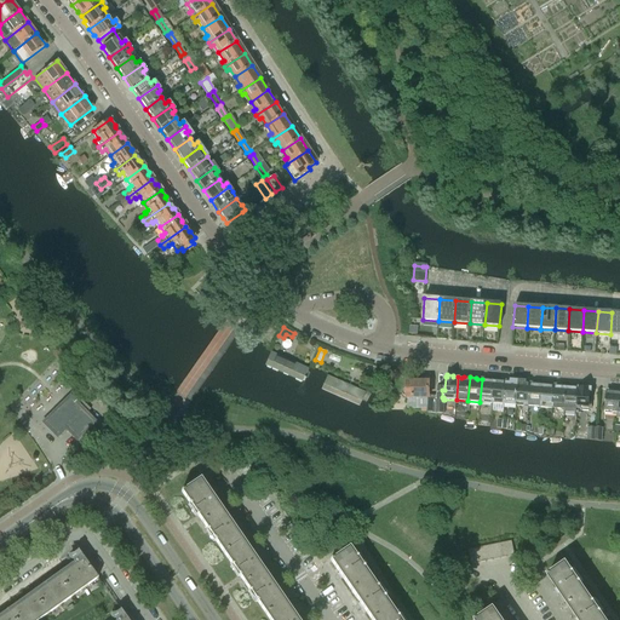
[(486,379),(482,379),(480,402),(492,403),(494,379),(488,379),(486,379)]
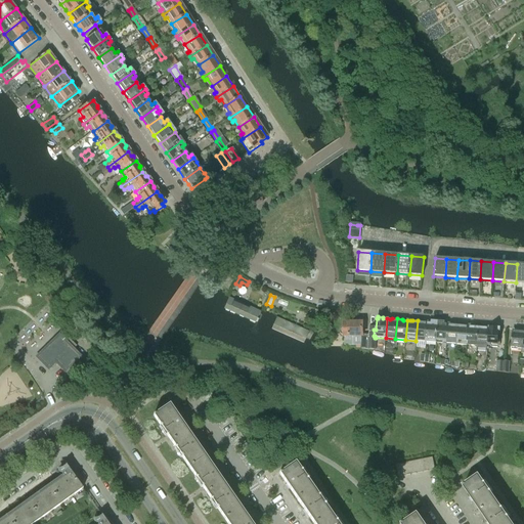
[(423,320),(418,320),(416,341),(426,342),(428,322),(424,321),(423,320)]
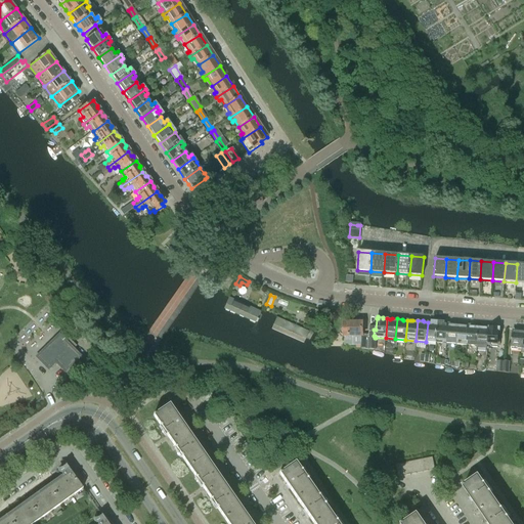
[(431,322),(428,322),(426,342),(436,343),(438,321),(432,321),(431,322)]
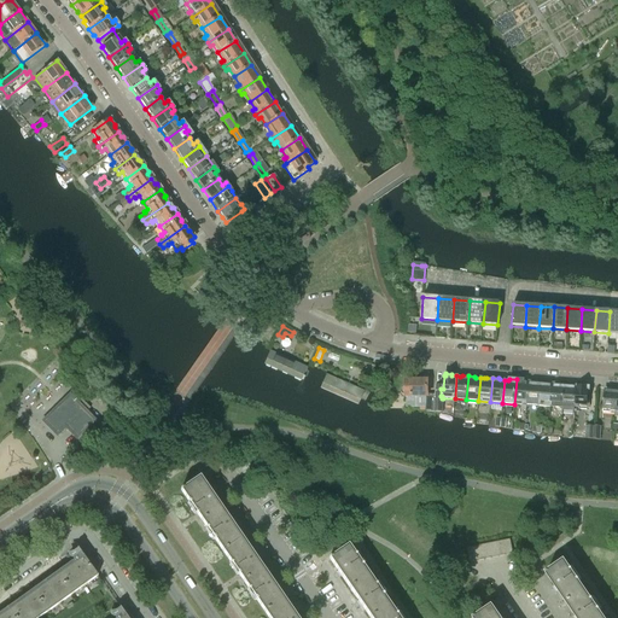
[(524,380),(517,379),(514,404),(526,404),(529,382),(524,382),(524,380)]
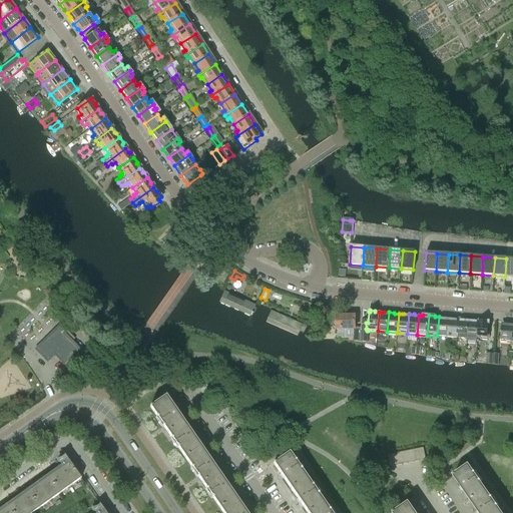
[(337,329),(355,329),(355,328),(355,317),(337,317),(337,321),(335,322),(334,324),(334,326),(335,328),(337,329)]
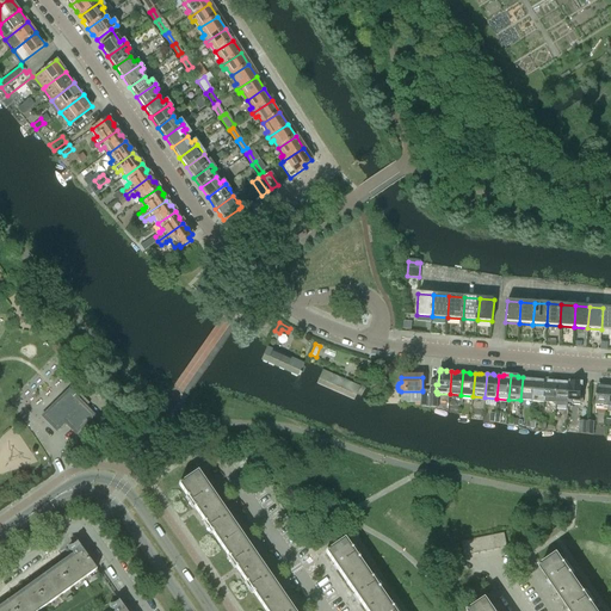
[(526,378),(523,377),(520,400),(532,401),(535,377),(528,377),(526,378)]
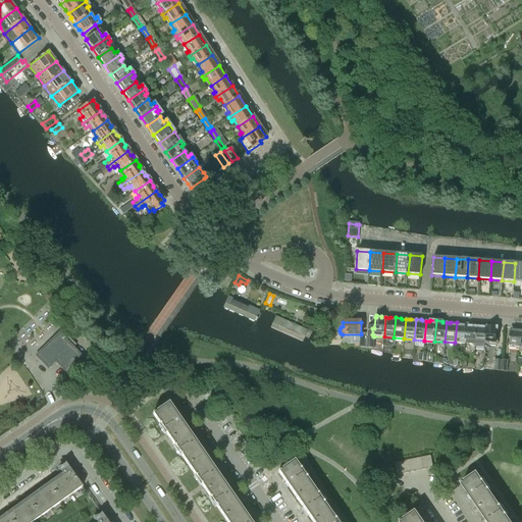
[(462,323),(457,322),(455,343),(465,344),(467,324),(463,324),(462,323)]
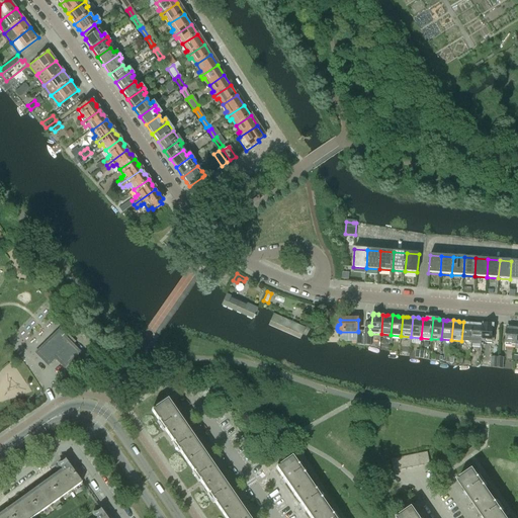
[(466,322),(463,322),(461,341),(471,342),(473,322),(467,321),(466,322)]
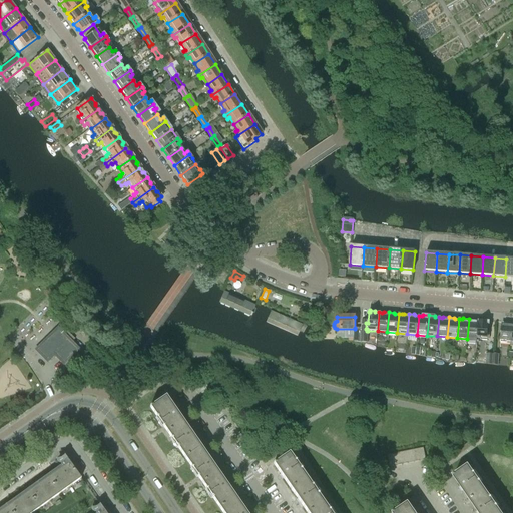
[(474,319),(469,319),(467,339),(474,339),(474,341),(477,342),(479,321),(475,320),(474,319)]
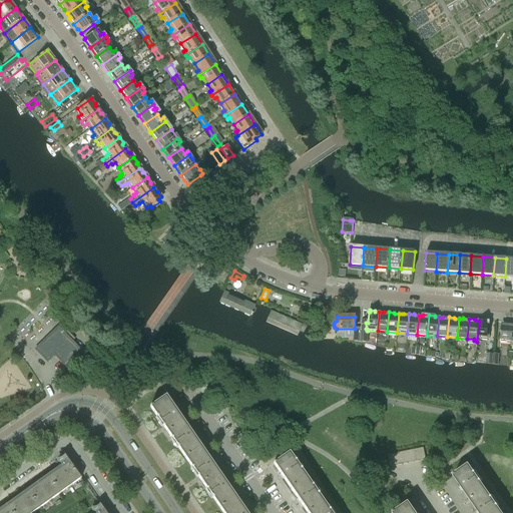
[(482,321),(479,321),(477,342),(481,342),(481,340),(488,341),(488,339),(489,339),(489,333),(488,333),(489,322),(488,322),(488,320),(483,320),(482,321)]
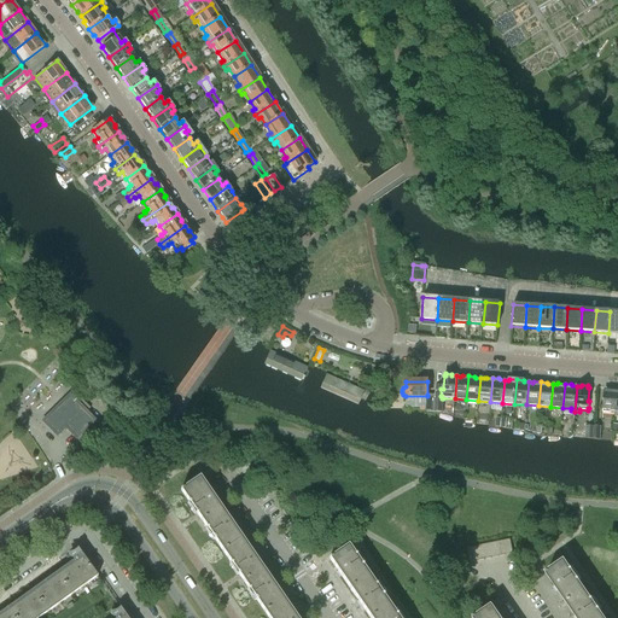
[(602,412),(614,413),(617,391),(612,390),(612,389),(607,389),(606,390),(605,390),(602,412)]
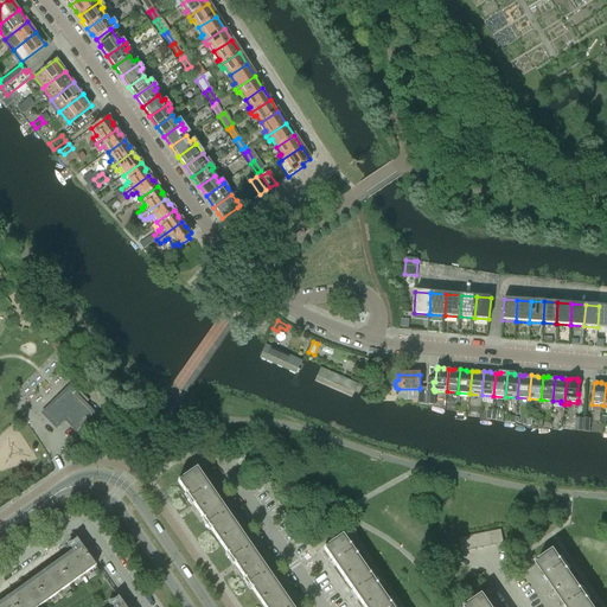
[(75,429),(93,413),(68,389),(43,414),(56,427),(64,419),(75,429)]
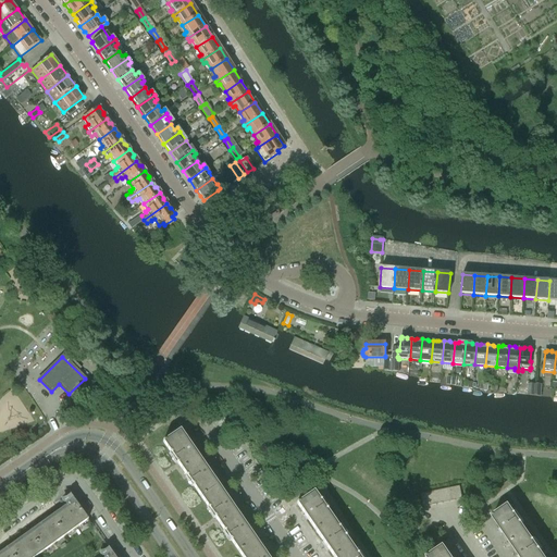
[(199,459),(193,448),(195,447),(192,443),(189,444),(180,430),(162,442),(170,454),(182,471),(199,459)]
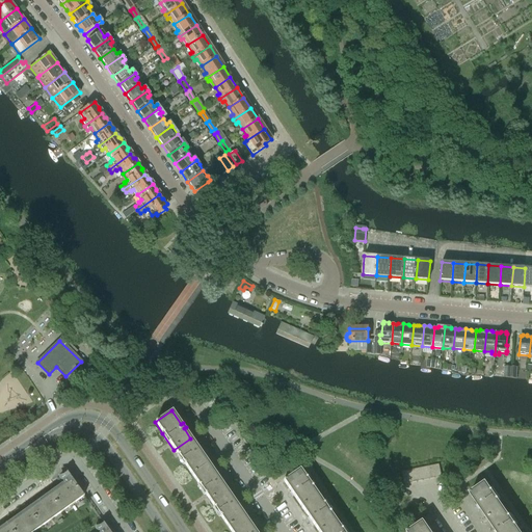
[(209,466),(198,450),(201,449),(197,445),(195,446),(190,439),(174,450),(179,456),(192,477),(209,466)]
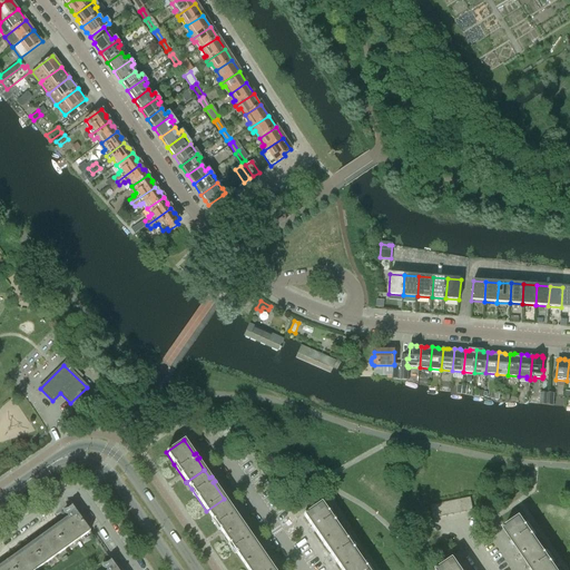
[(243,526),(236,516),(237,513),(234,509),(232,510),(224,499),(206,511),(213,520),(225,538),(243,526)]
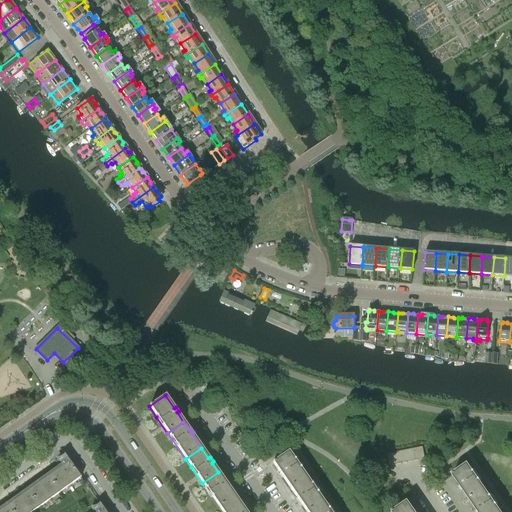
[(417,448),(411,449),(414,461),(420,460),(417,448)]
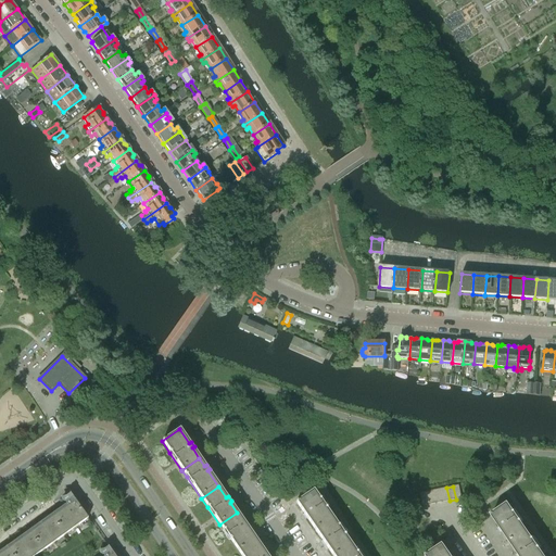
[(446,488),(440,489),(443,502),(450,501),(446,488)]
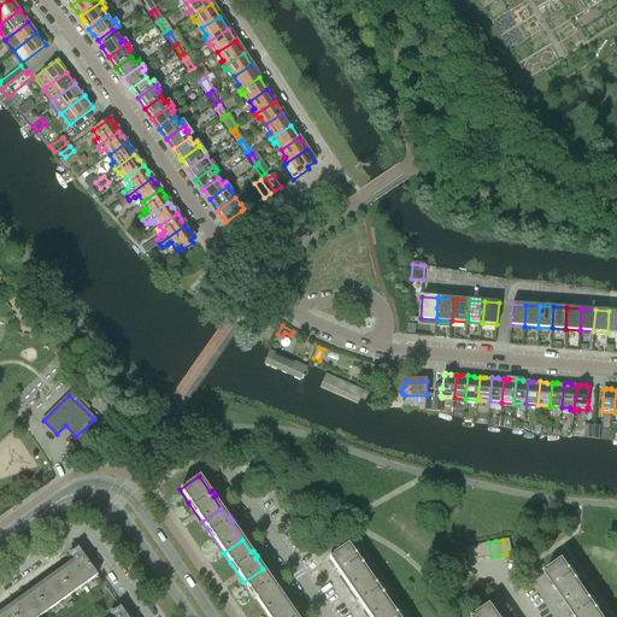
[(488,542),(481,544),(485,558),(492,557),(488,542)]
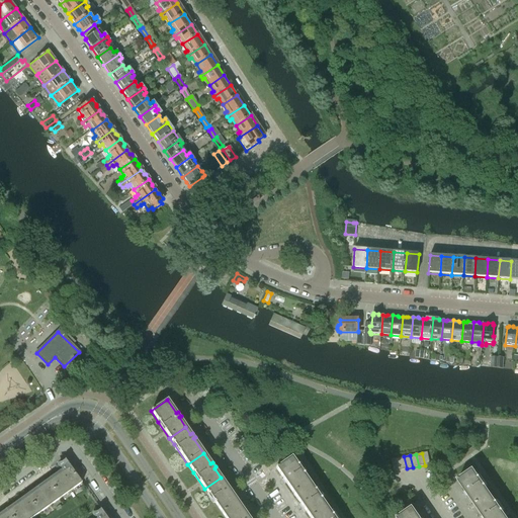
[(404,456),(398,458),(401,469),(407,468),(404,456)]
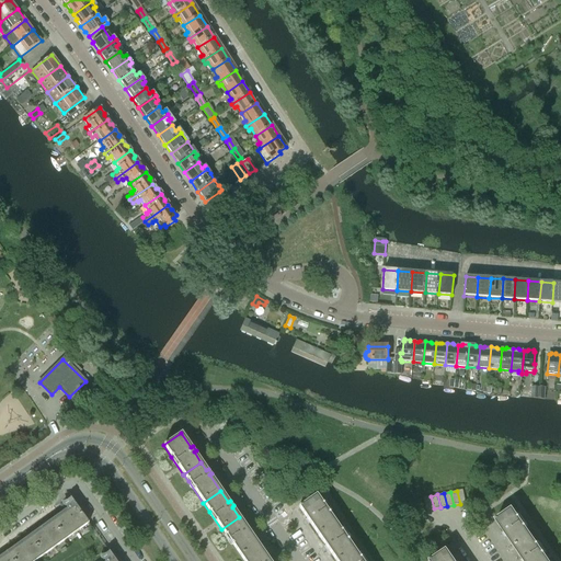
[(334,522),(329,513),(316,495),(298,507),(306,518),(305,519),(308,525),(309,524),(317,533),(334,522)]
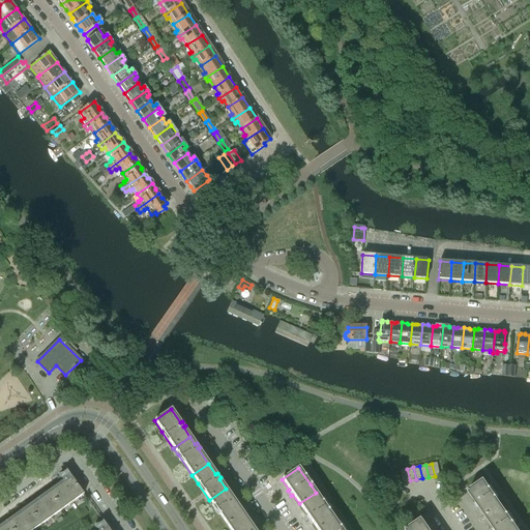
[(410,480),(407,469),(401,470),(403,481),(403,482),(410,480)]
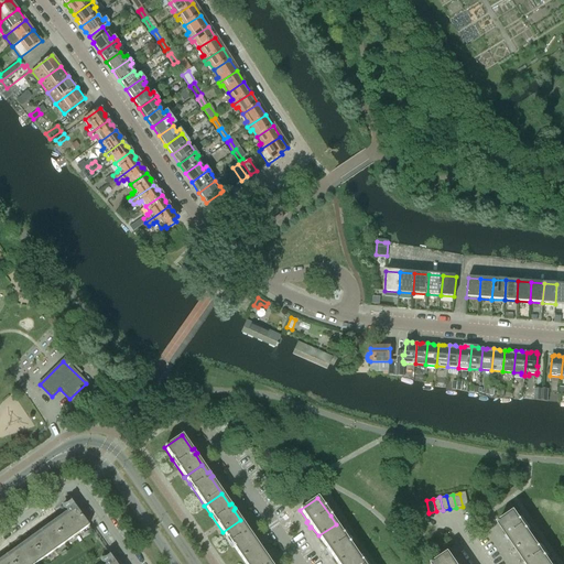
[(60,508),(60,509),(61,510),(62,510),(63,511),(64,511),(66,511),(67,511),(68,514),(0,563),(34,563),(88,525),(71,500),(60,508)]
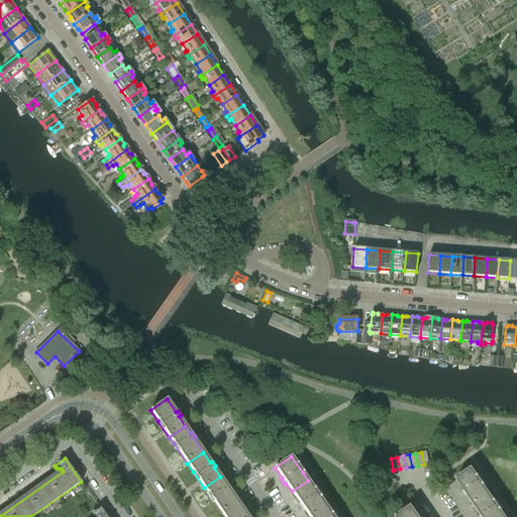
[(456,480),(463,491),(462,492),(466,496),(468,495),(474,505),(490,494),(473,469),(456,480)]
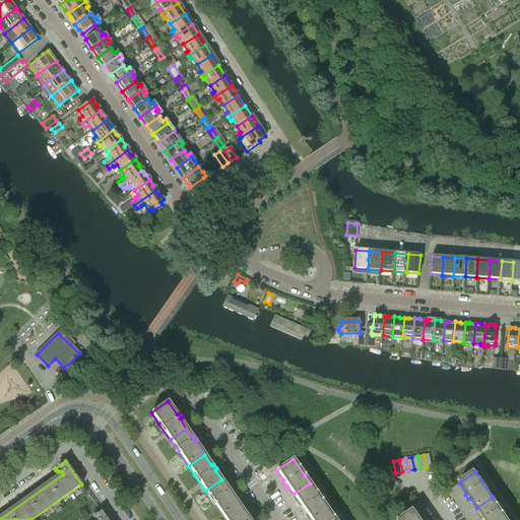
[(239,505),(230,492),(232,491),(229,485),(226,486),(221,479),(205,491),(217,508),(222,516),(239,505)]
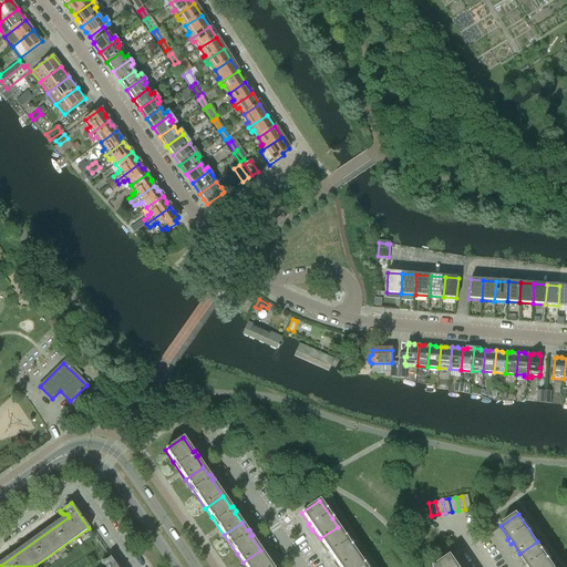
[(357,554),(338,527),(320,538),(328,552),(326,553),(329,557),(331,556),(338,566),(357,554)]
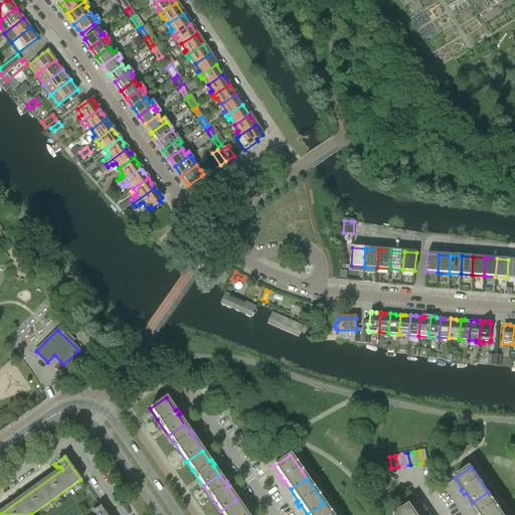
[(504,514),(488,492),(472,503),(479,513),(478,514),(504,514)]
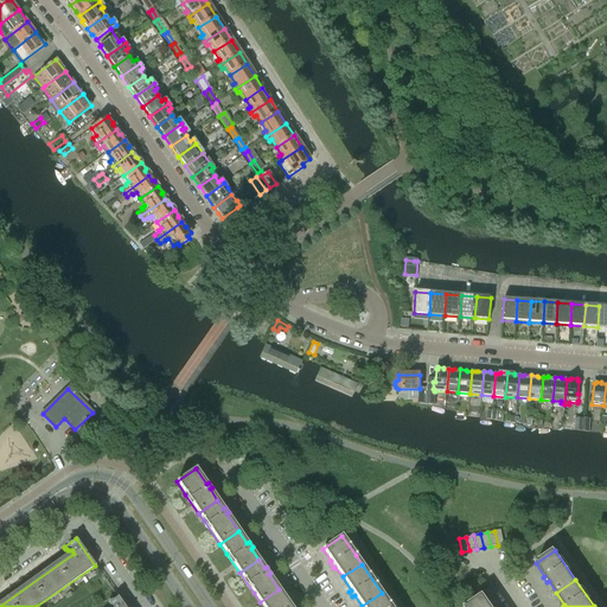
[(293,606),(294,606),(291,601),(288,602),(279,589),(260,602),(263,606),(293,606)]
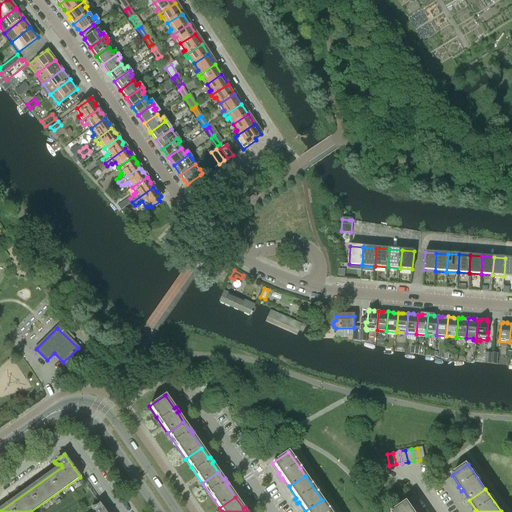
[(105,511),(95,498),(94,498),(93,500),(92,501),(92,502),(92,503),(91,503),(91,504),(91,505),(91,506),(91,507),(92,508),(92,509),(93,510),(93,511),(94,511),(95,511),(94,511),(105,511)]
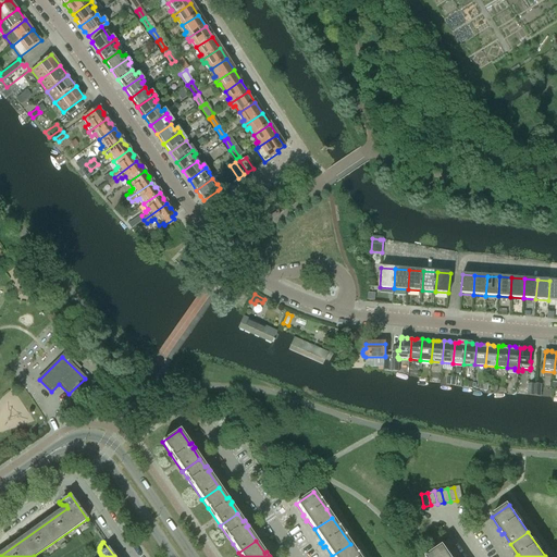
[(358,556),(350,544),(332,556),(333,556),(358,556)]
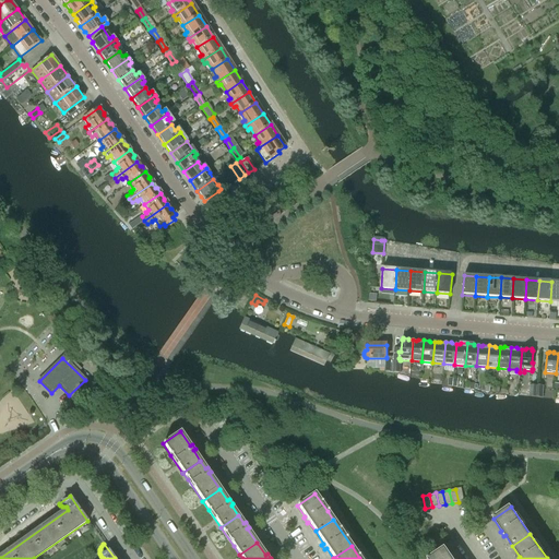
[(453,558),(447,548),(429,558),(453,558)]
